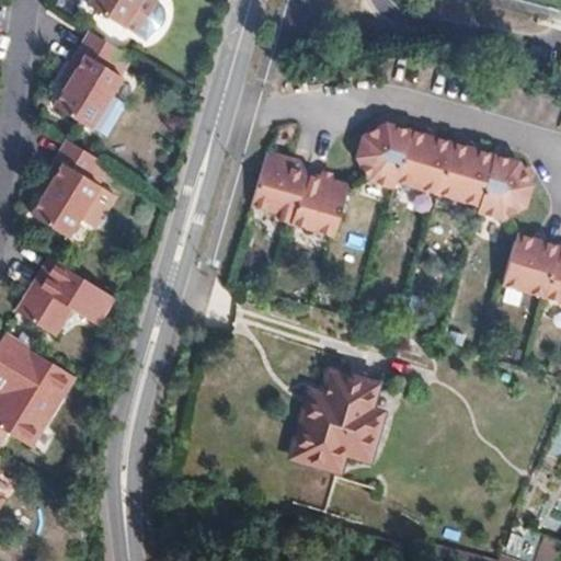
[(84,0),(122,22),(135,0),(84,0)]
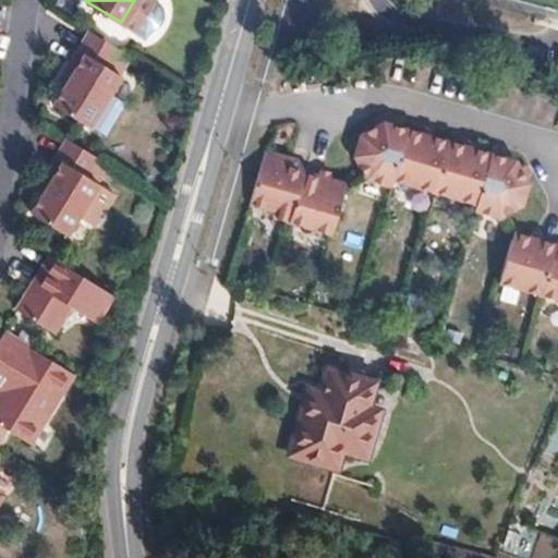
[(134,0),(121,22),(144,35),(145,33),(146,32),(148,29),(152,26),(154,25),(156,24),(157,22),(159,21),(160,19),(161,16),(161,14),(162,11),(162,9),(161,7),(161,4),(160,2),(158,0),(134,0)]
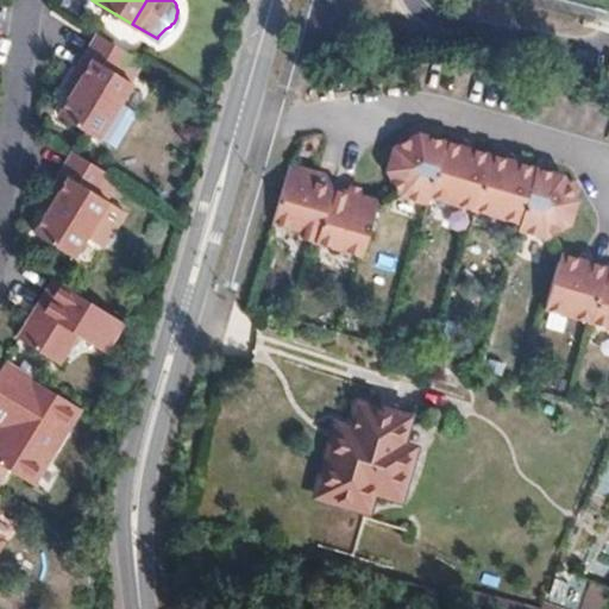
[(73,69),(81,75),(71,90),(60,110),(99,136),(100,133),(102,131),(119,104),(133,80),(120,71),(127,60),(114,51),(119,44),(95,29),(73,69)]
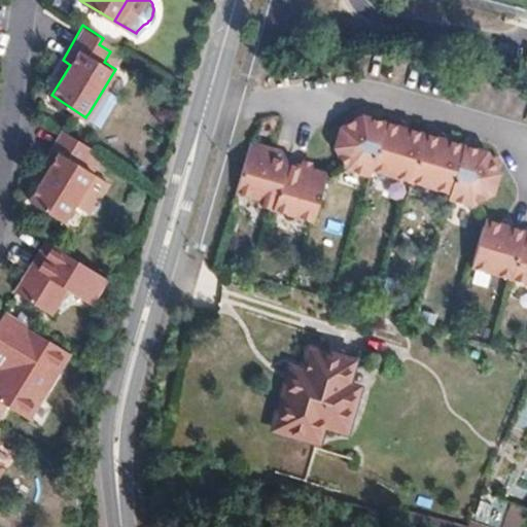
[(62,78),(70,65),(63,60),(55,73),(62,78)]
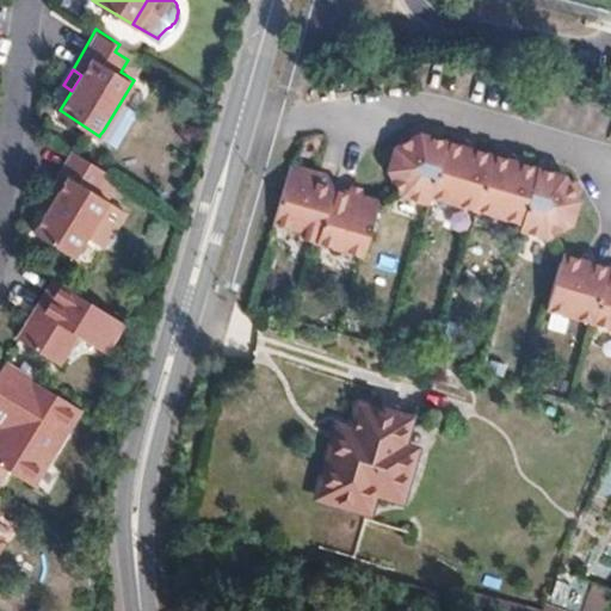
[(103,131),(100,134),(116,143),(135,113),(119,104),(103,131)]
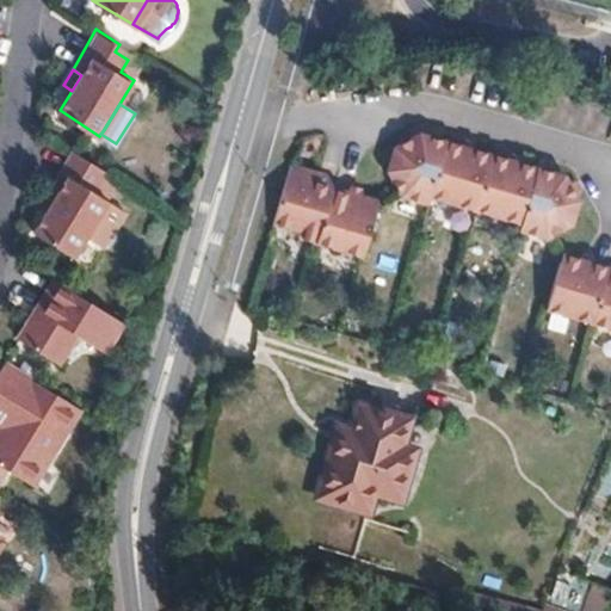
[(420,136),(396,148),(390,170),(403,195),(430,203),(432,196),(523,223),(520,229),(547,236),(572,223),(578,202),(565,177),(420,136)]
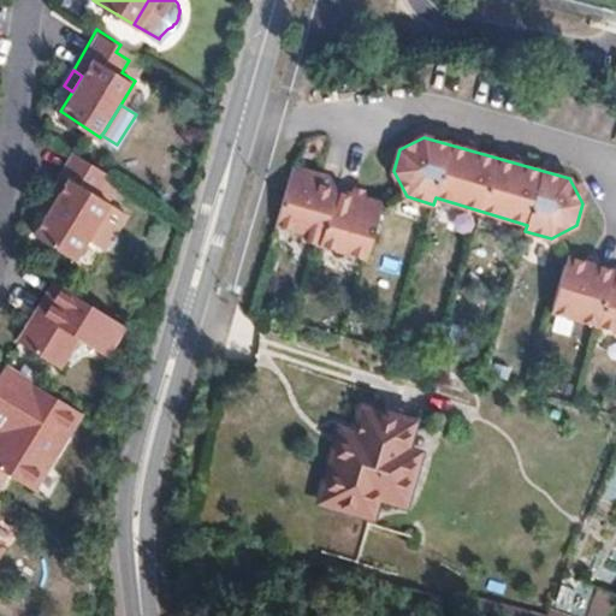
[(102,167),(73,149),(48,190),(57,196),(48,211),(35,231),(52,242),(102,167)]
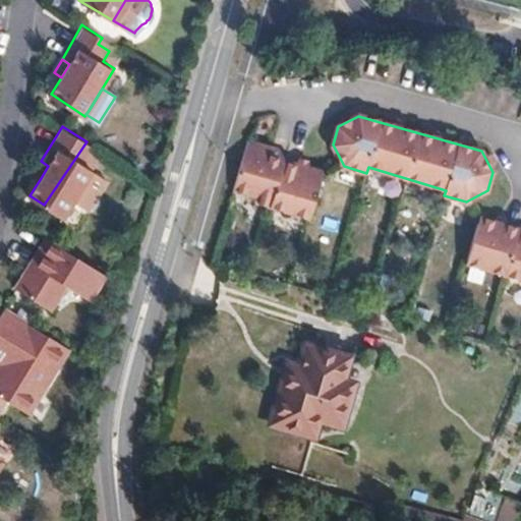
[(87,167),(79,163),(91,145),(87,141),(44,205),(57,212),(87,167)]
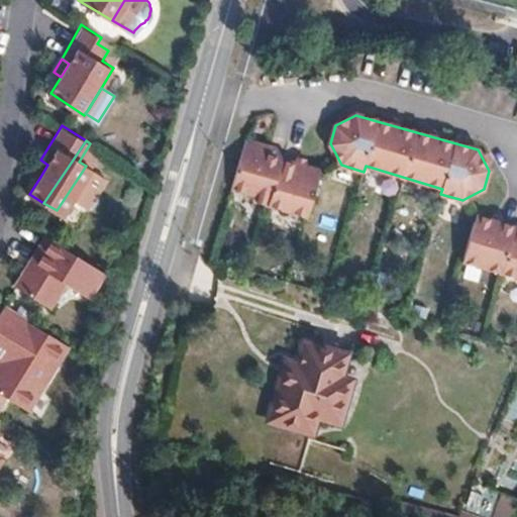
[(249,140),(235,188),(262,196),(260,201),(309,216),(322,171),(285,160),(279,148),(249,140)]
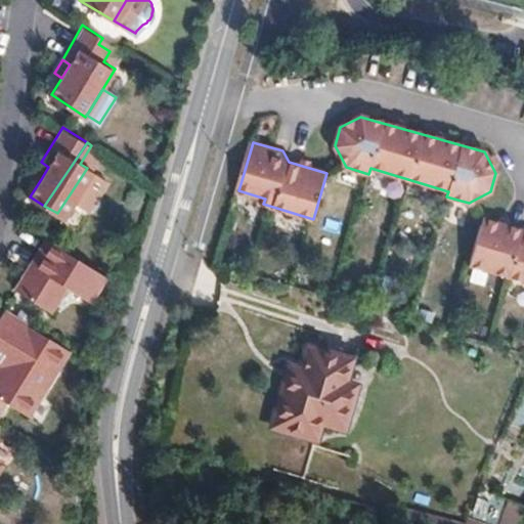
[(41,179),(48,167),(41,162),(33,174),(41,179)]
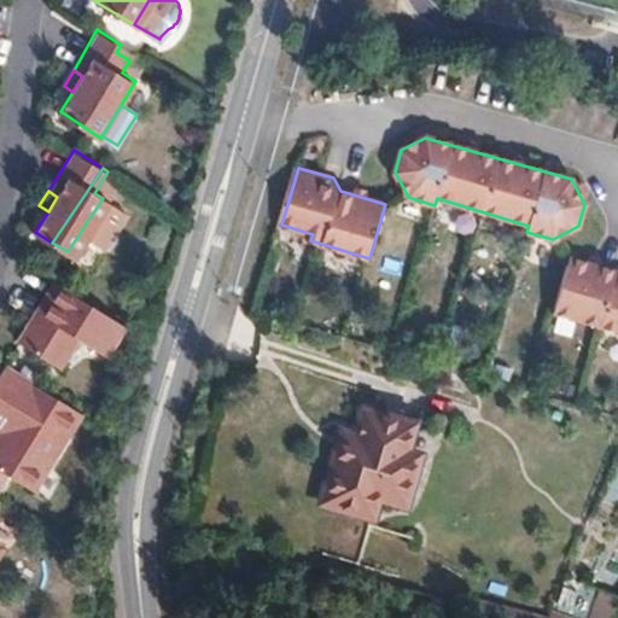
[(111,229),(122,211),(103,198),(68,251),(75,256),(87,237),(100,245),(109,244),(114,235),(111,229)]
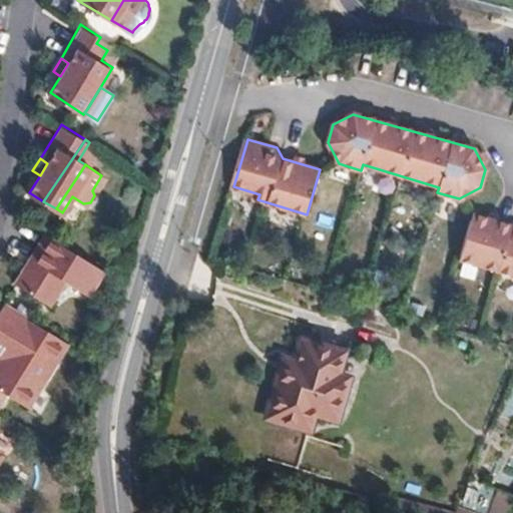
[(512,224),(473,213),(460,259),(512,275),(512,224)]
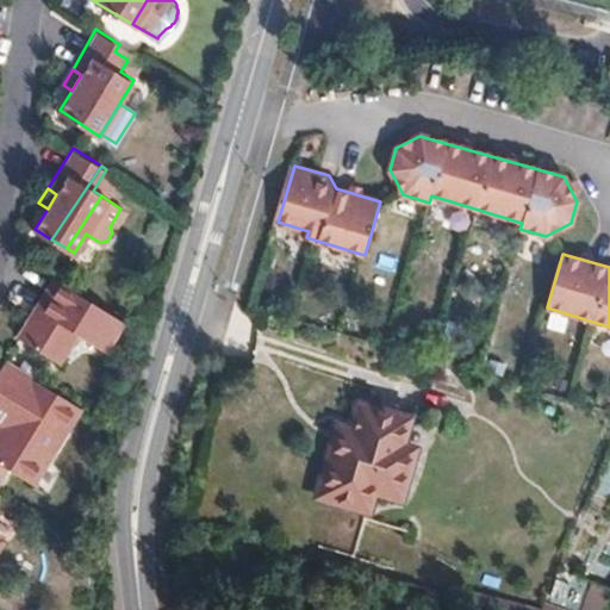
[(74,331),(104,349),(123,318),(55,275),(17,335),(56,359),(74,331)]
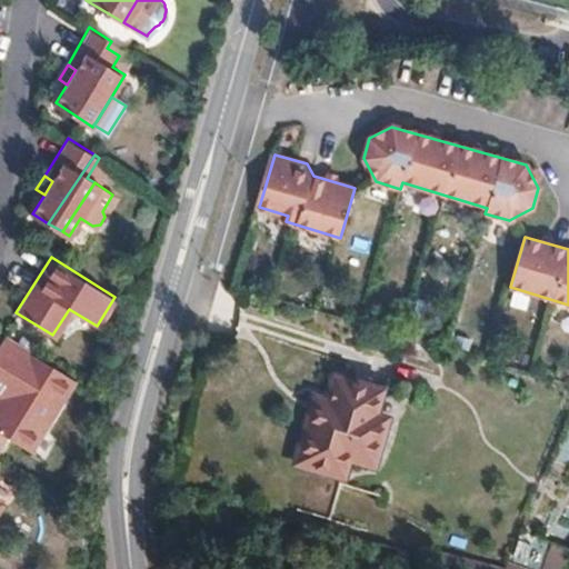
[(0,370),(8,376),(0,389),(0,433),(2,431),(27,448),(72,377),(2,333),(0,336),(0,370)]
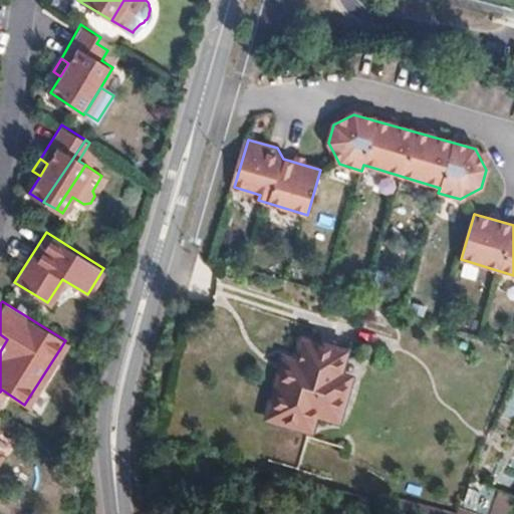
[(344,383),(330,378),(338,356),(299,345),(292,365),(282,363),(276,379),(339,398),(344,383)]
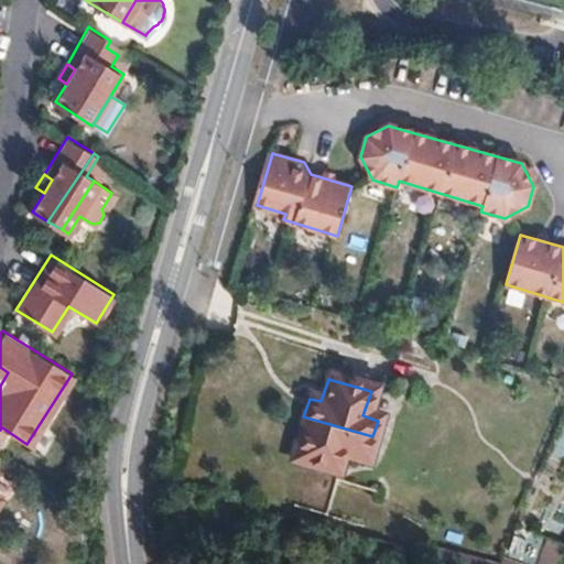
[(389,441),(402,401),(371,391),(362,415),(378,421),(372,436),(389,441)]
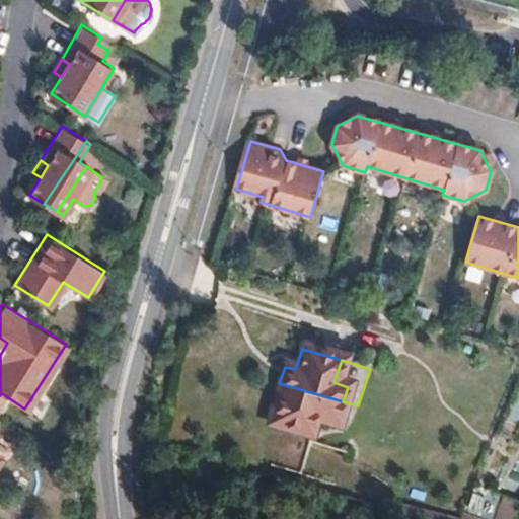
[(290,475),(301,442),(309,419),(334,426),(343,401),(279,383),(267,422),(276,426),(262,466),(290,475)]
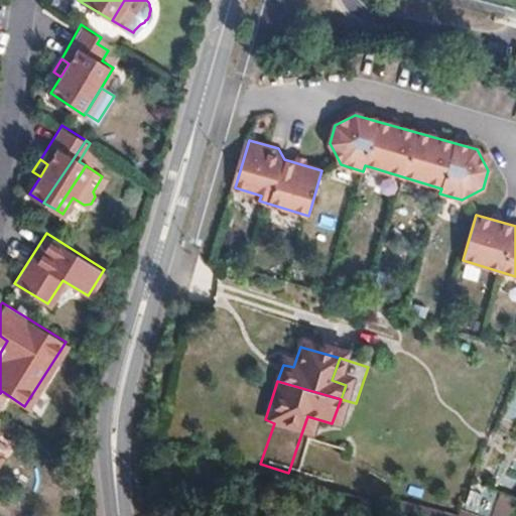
[(307,416),(299,439),(338,450),(356,403),(341,399),(332,423),(307,416)]
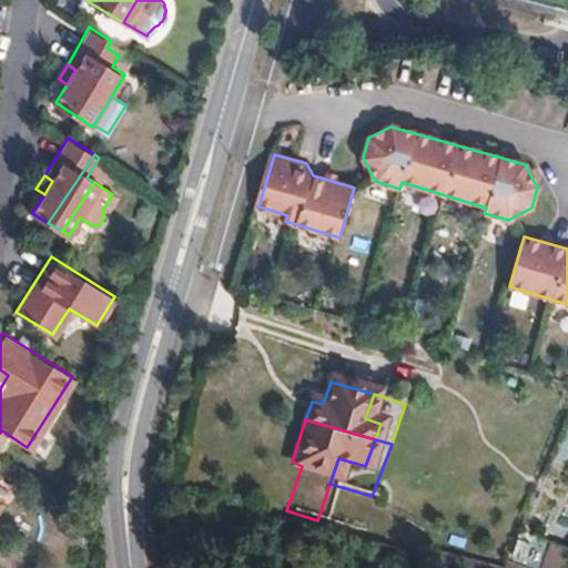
[(560,567),(561,547),(523,546),(523,563),(504,561),(504,567),(560,567)]
